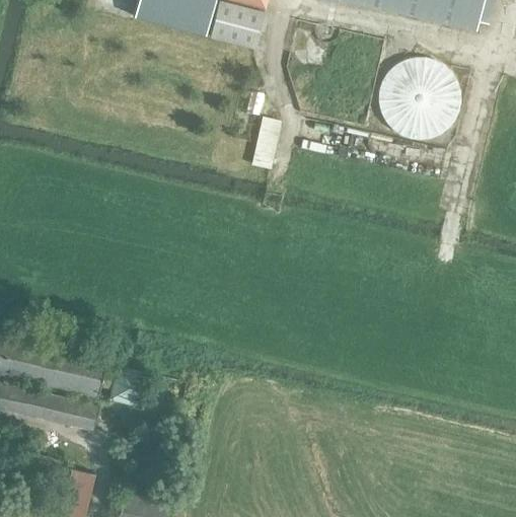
[(215,0),(139,0),(135,17),(206,35),(215,0)]
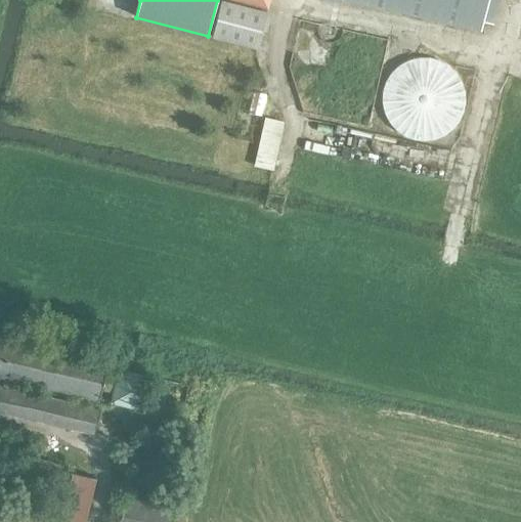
[(271,0),(222,0),(213,37),(260,49),(271,0)]
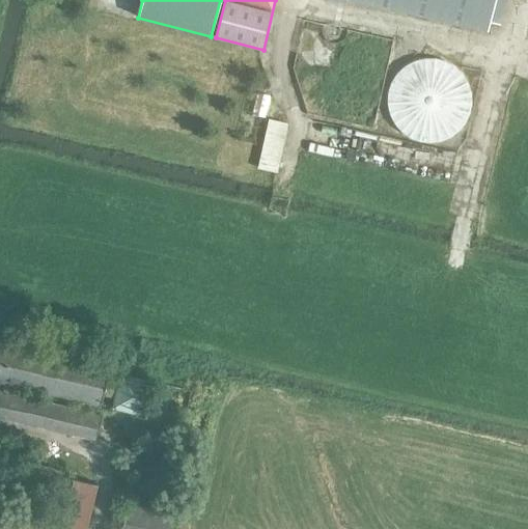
[(344,0),(490,32),(497,0),(344,0)]
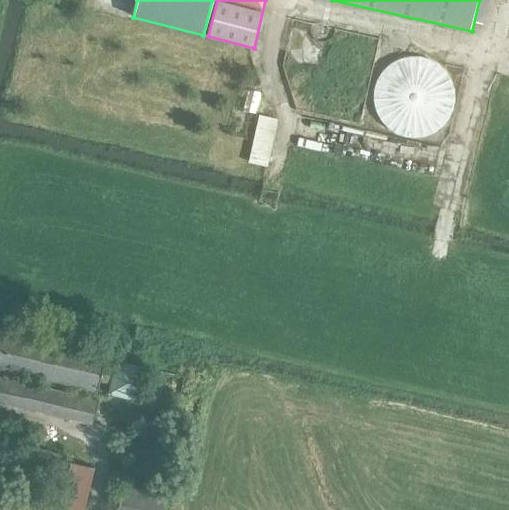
[(447,120),(448,117),(449,116),(450,113),(452,110),(452,107),(453,105),(453,103),(454,101),(454,99),(454,96),(453,92),(453,90),(453,88),(452,85),(451,83),(450,80),(449,78),(448,76),(446,74),(444,71),(441,68),(439,66),(435,63),(431,61),(427,59),(423,58),(419,57),(415,57),(413,57),(410,57),(405,58),(403,59),(400,60),(396,61),(393,63),(390,65),(386,68),(384,71),(380,75),(379,77),(378,79),(376,83),(376,85),(375,87),(374,90),(374,91),(374,95),(374,99),(374,103),(375,106),(376,110),(377,112),(378,115),(380,119),(382,121),(384,124),(386,126),(389,128),(392,130),(395,132),(398,134),(401,135),(404,136),(407,137),(411,137),(415,137),(418,137),(422,136),(425,136),(427,135),(431,133),(434,132),(436,130),(439,128),(442,125),(444,123),(447,120)]
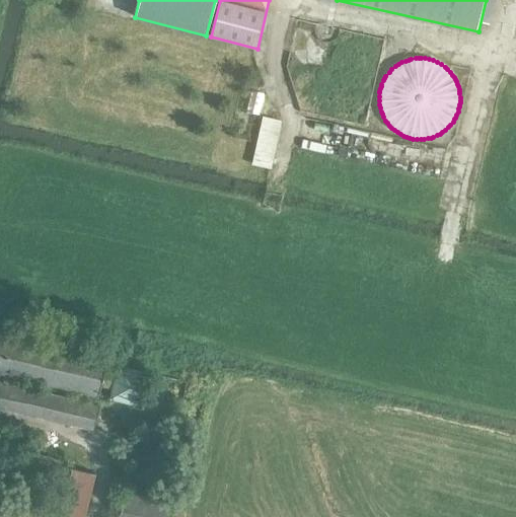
[(266,116),(259,164),(278,166),(285,119),(266,116)]
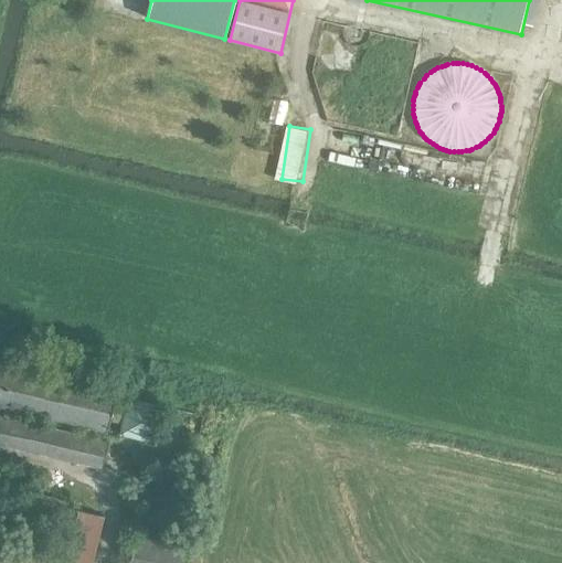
[(0,406),(7,409),(4,418),(0,417),(0,444),(104,468),(110,444),(17,422),(18,417),(16,417),(17,411),(108,432),(112,422),(123,425),(126,411),(115,407),(118,393),(0,364),(0,406)]
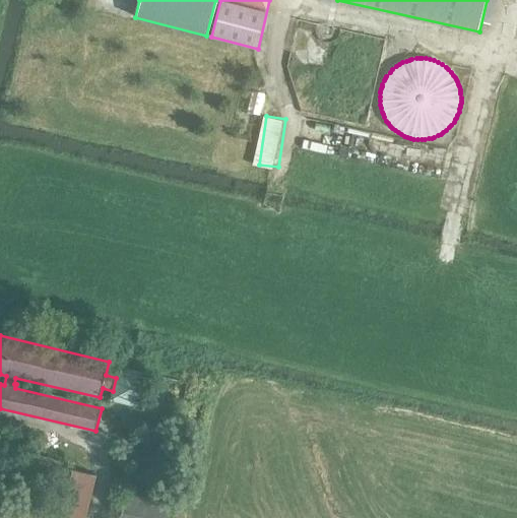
[(122,366),(116,399),(147,406),(154,372),(122,366)]
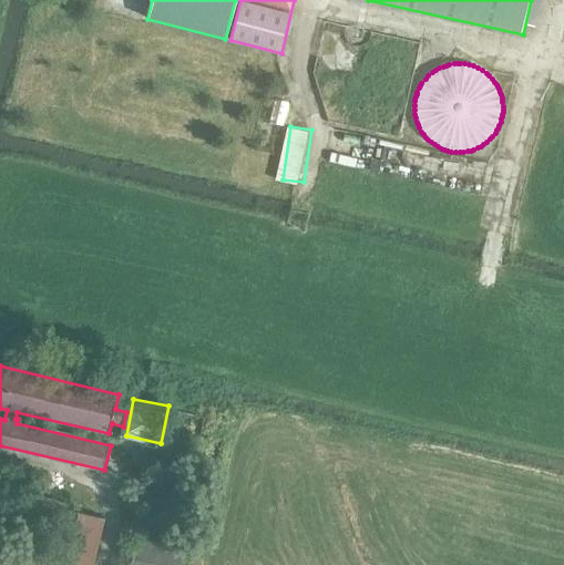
[(193,480),(155,471),(144,519),(182,528),(193,480)]
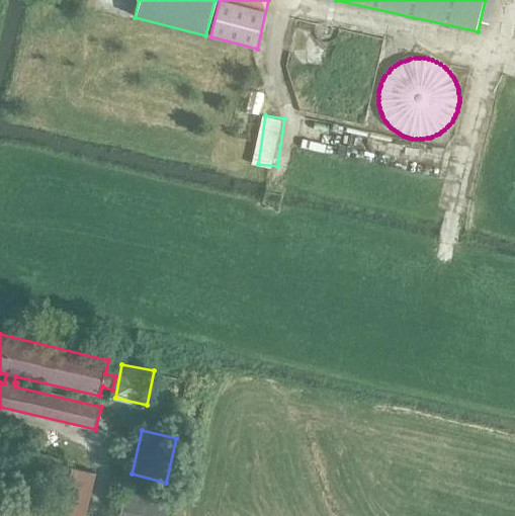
[(72,468),(61,466),(63,459),(29,451),(20,492),(53,499),(50,511),(69,515),(86,515),(96,475),(72,468)]
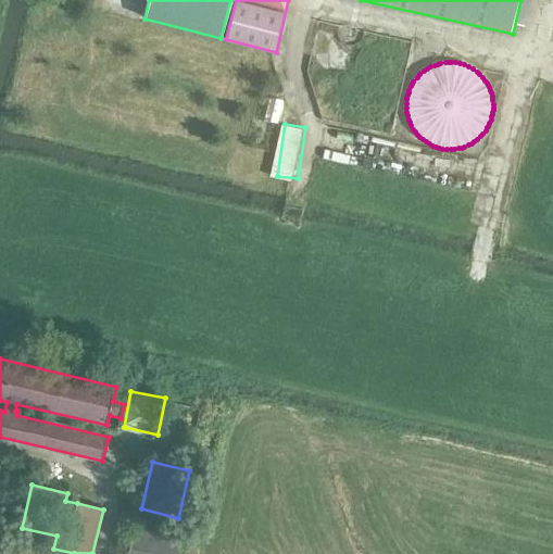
[(180,553),(185,536),(138,525),(132,553),(180,553)]
